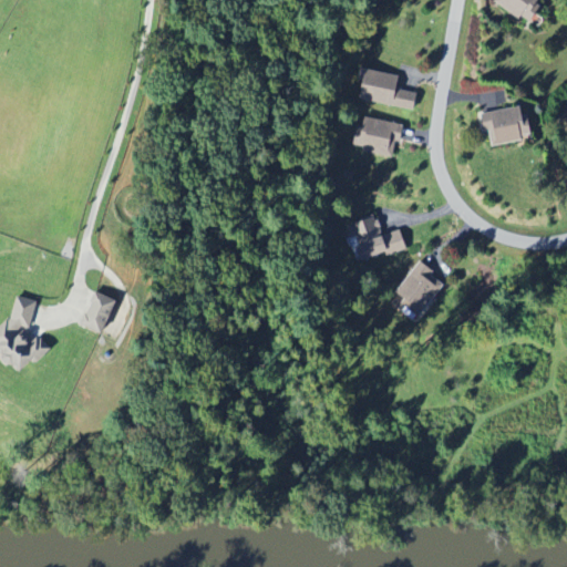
[(531,26),(540,10),(537,8),(542,0),(493,0),(494,0),(531,26)]
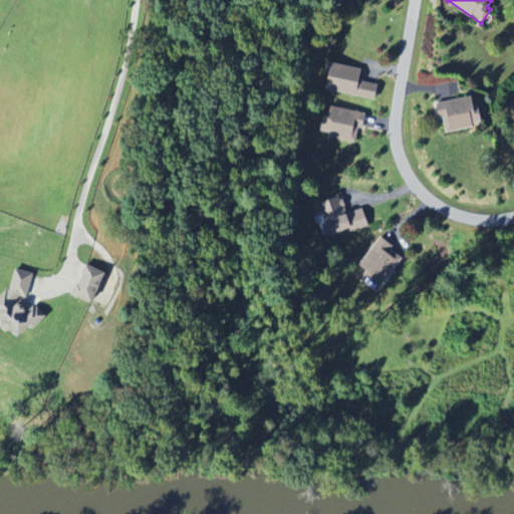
[(364,69),(331,62),(326,90),(376,100),(380,84),(361,81),(364,69)]
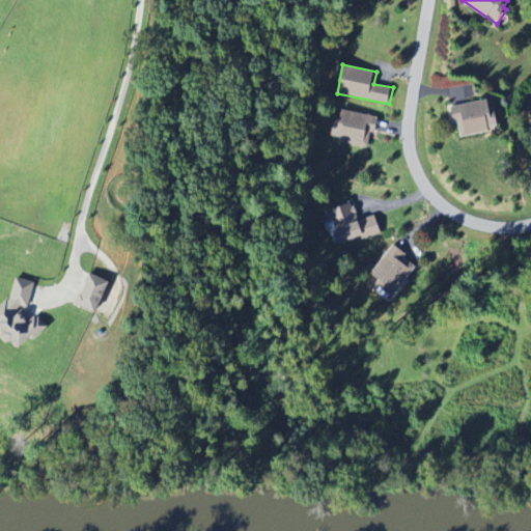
[(500,131),(498,114),(492,115),(490,102),(454,106),(458,136),(500,131)]
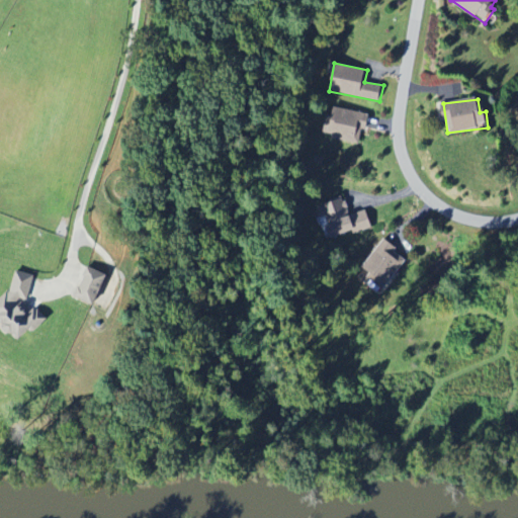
[(368,114),(330,107),(325,137),(363,143),(368,114)]
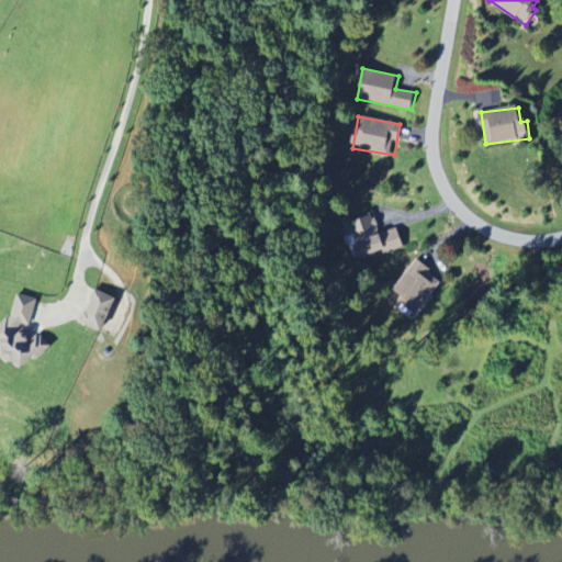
[(363,261),(404,245),(397,227),(381,234),(372,213),(343,225),(348,237),(352,235),(363,261)]
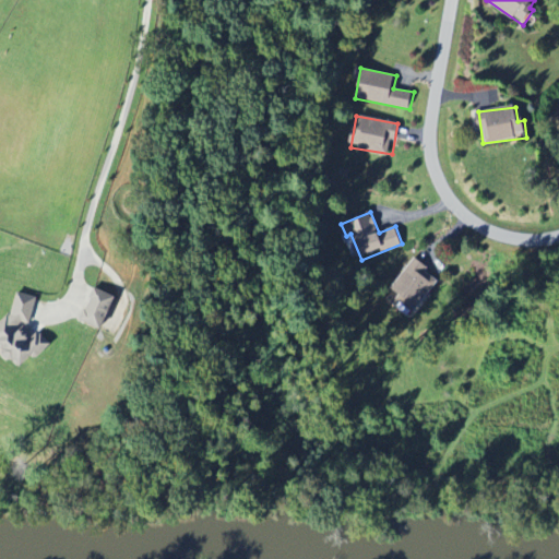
[(416,313),(439,282),(426,272),(429,268),(415,258),(392,288),(401,296),(399,299),(416,313)]
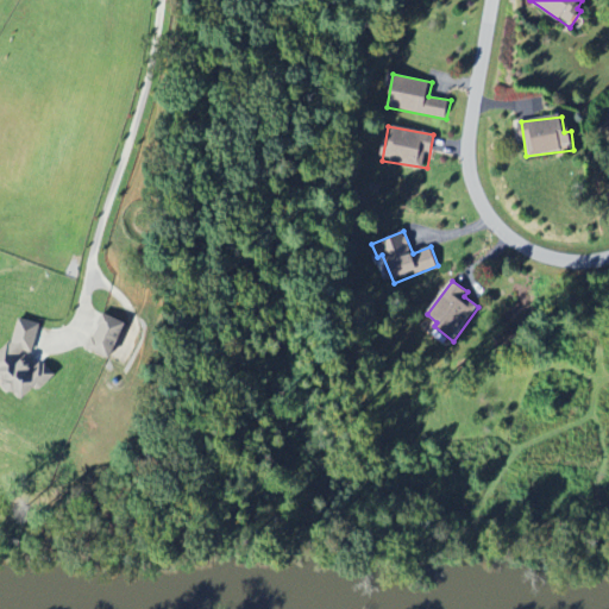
[(126,363),(140,330),(104,314),(89,349),(126,363)]
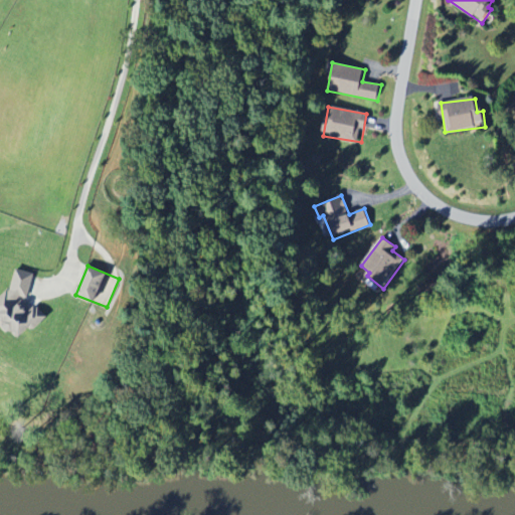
[(35,275),(16,269),(7,299),(0,296),(0,319),(8,322),(5,332),(25,337),(28,327),(40,331),(46,312),(25,306),(35,275)]
